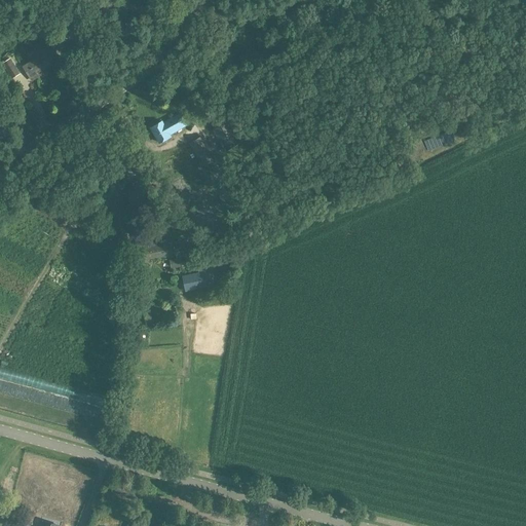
[(38,24),(46,37),(52,33),(44,21),(38,24)]
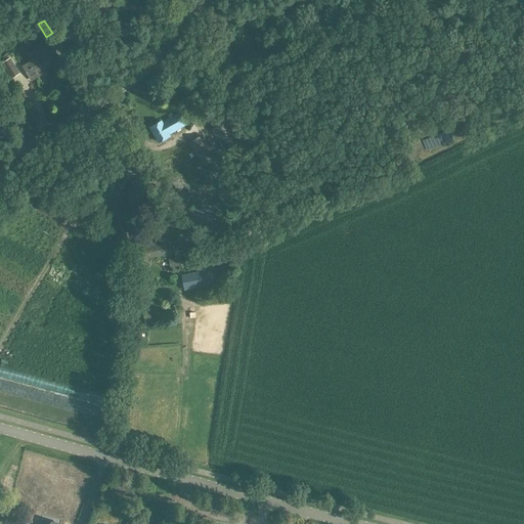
[(275,60),(287,56),(284,46),(272,49),(275,60)]
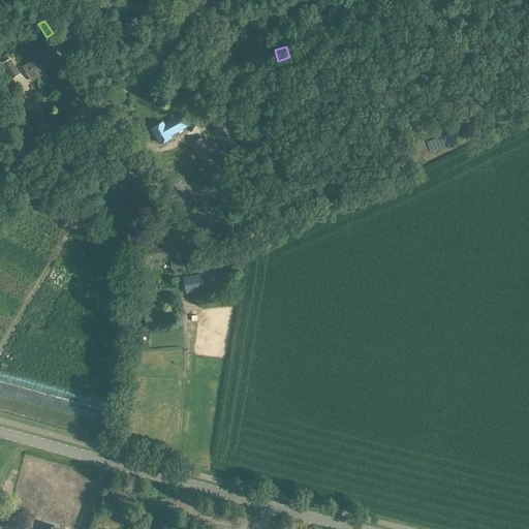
[(45,73),(62,63),(54,49),(49,52),(47,49),(41,52),(40,49),(34,53),(37,59),(24,67),(32,81),(38,76),(37,73),(43,69),(45,73)]
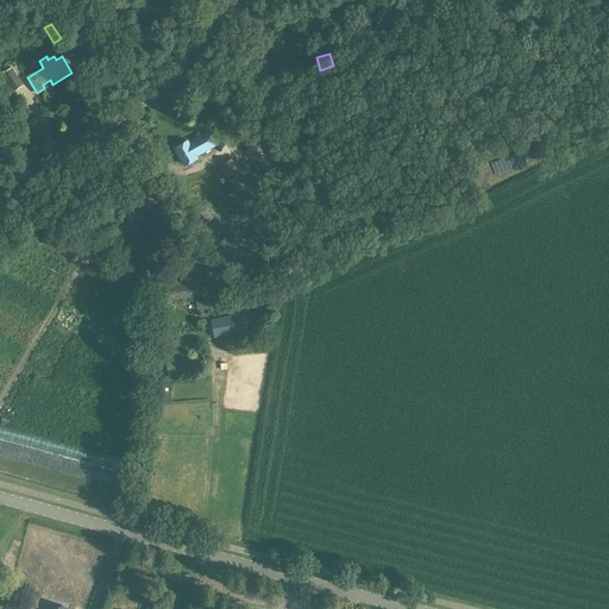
[(2,74),(14,92),(24,86),(12,67),(2,74)]
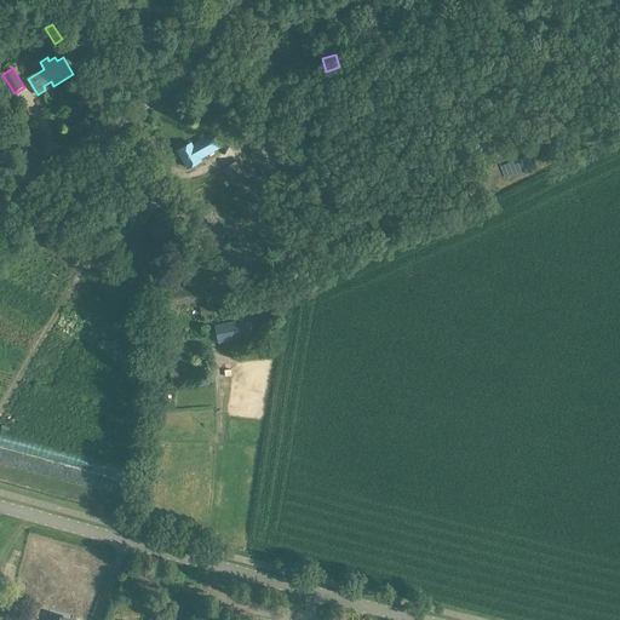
[(189,170),(201,162),(200,159),(219,148),(212,135),(193,147),(191,143),(178,151),(189,170)]
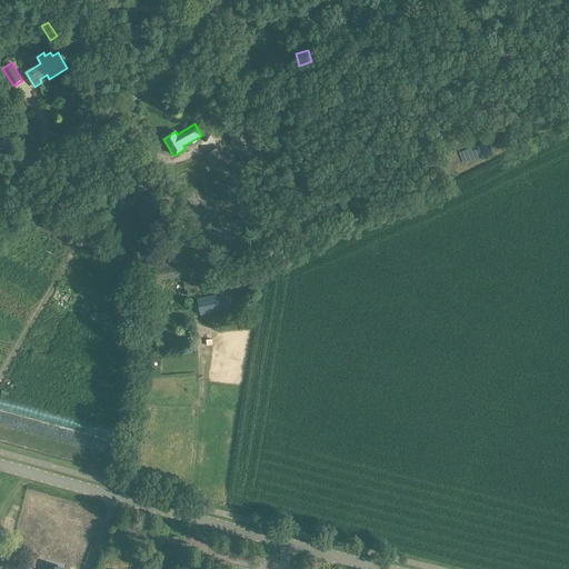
[(205,156),(218,180),(233,172),(219,147),(205,156)]
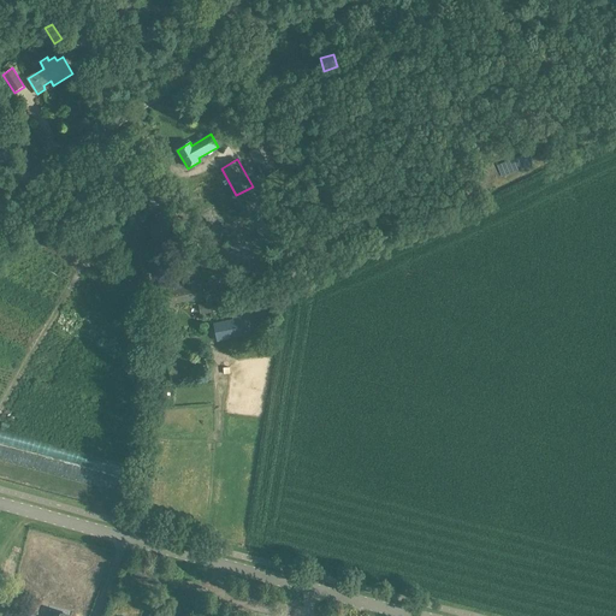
[(181,262),(195,258),(191,244),(176,249),(181,262)]
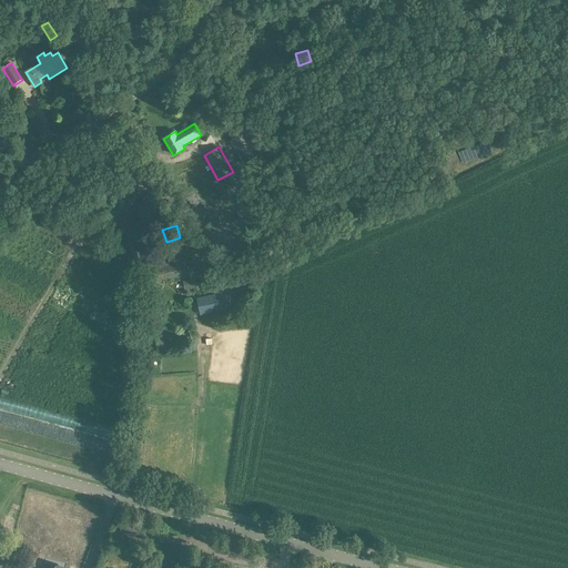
[(186,275),(184,263),(186,262),(184,254),(171,256),(172,262),(161,265),(161,269),(154,271),(156,281),(186,275)]
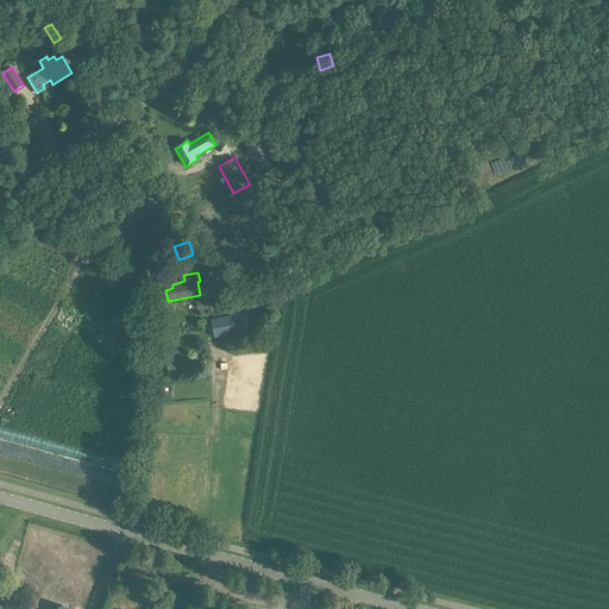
[(252,294),(243,297),(248,311),(257,307),(252,294)]
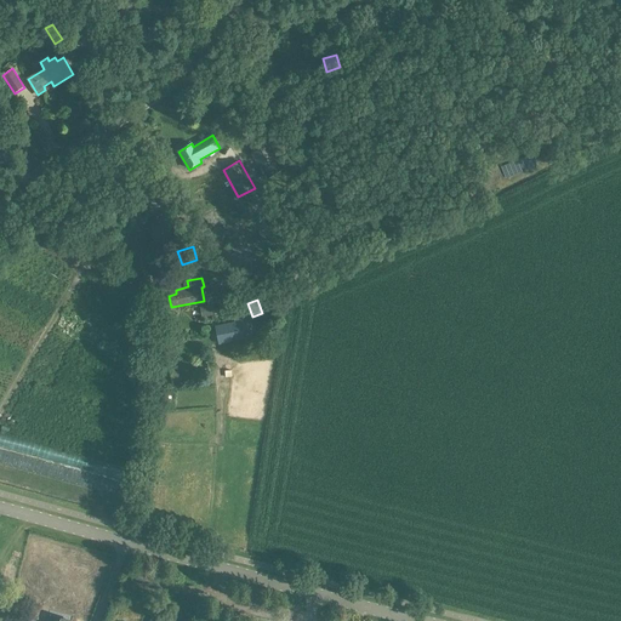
[(215,315),(214,305),(200,308),(203,318),(215,315)]
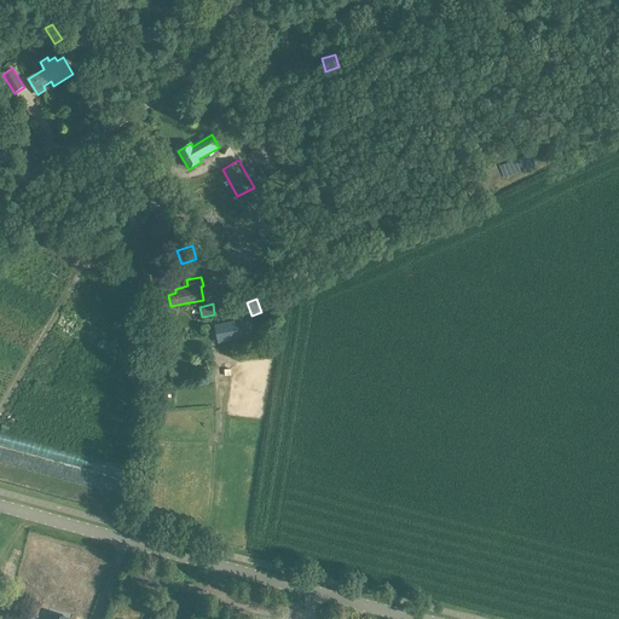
[(219,343),(252,337),(248,319),(215,325),(219,343)]
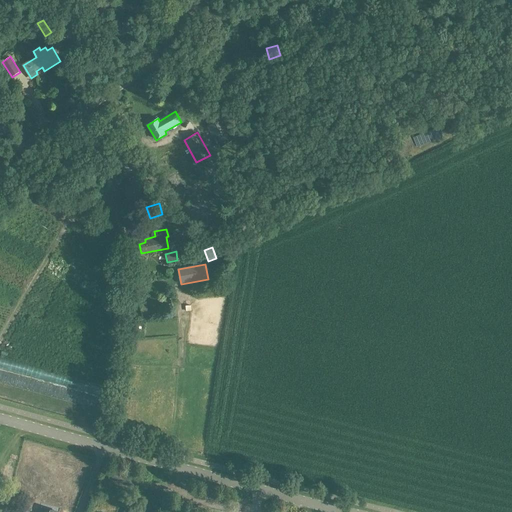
[(94,509),(100,511),(101,508),(110,511),(115,511),(117,507),(97,498),(94,505),(95,506),(94,509)]
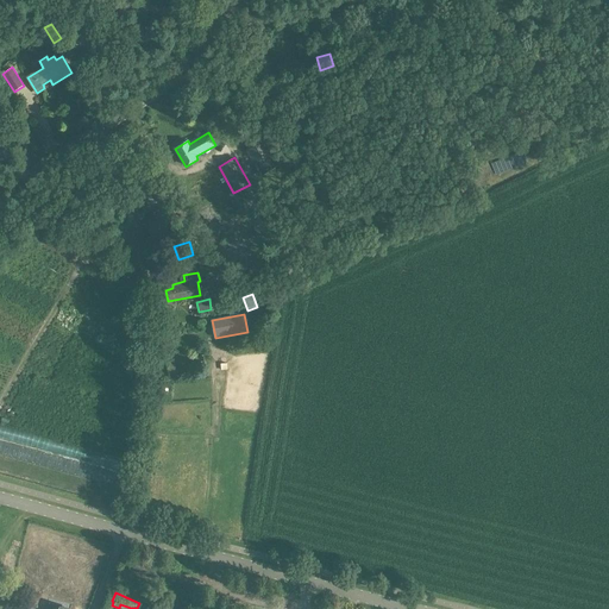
[(181,608),(152,597),(148,608),(181,608)]
